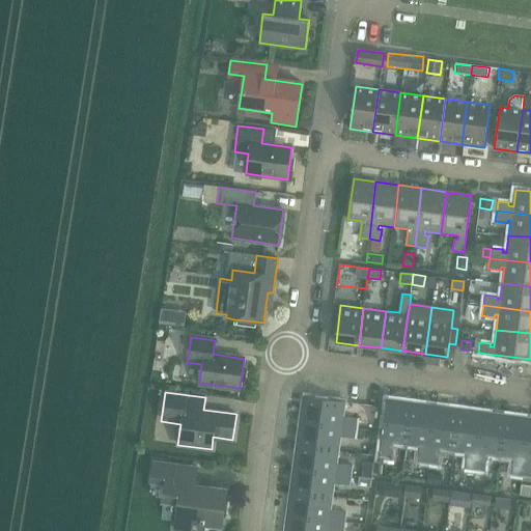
[(303,397),(300,420),(357,428),(358,418),(347,417),(346,420),(341,419),(344,402),(303,397)]
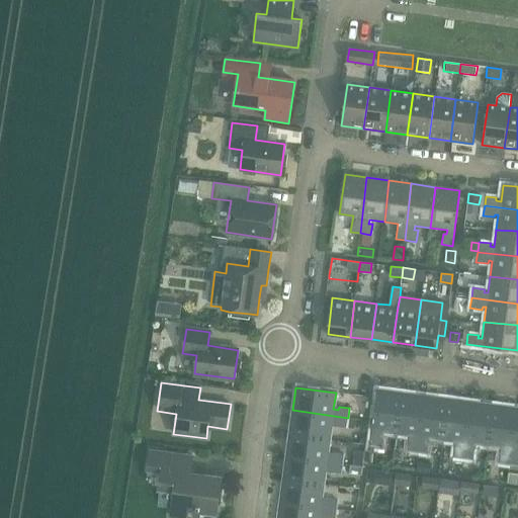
[(378,390),(371,445),(381,446),(382,436),(379,435),(380,431),(395,433),(402,393),(378,390)]
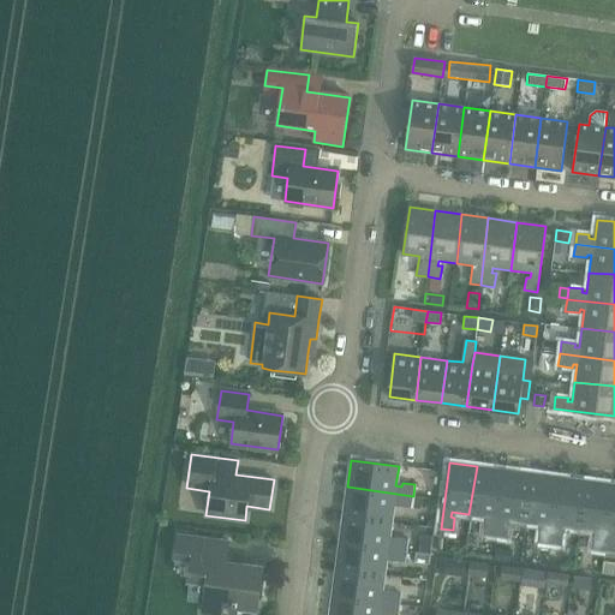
[(477,466),(469,514),(489,518),(489,521),(485,521),(483,536),(496,537),(503,470),(477,466)]
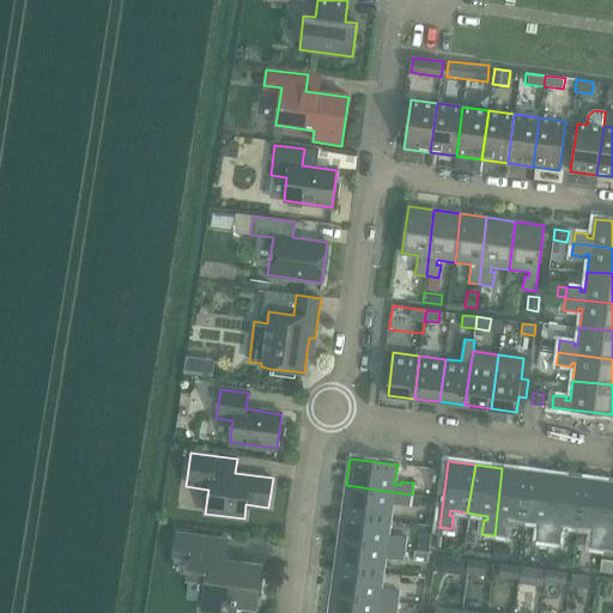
[(502,468),(495,535),(505,538),(507,523),(504,522),(504,519),(523,521),(529,472),(502,468)]
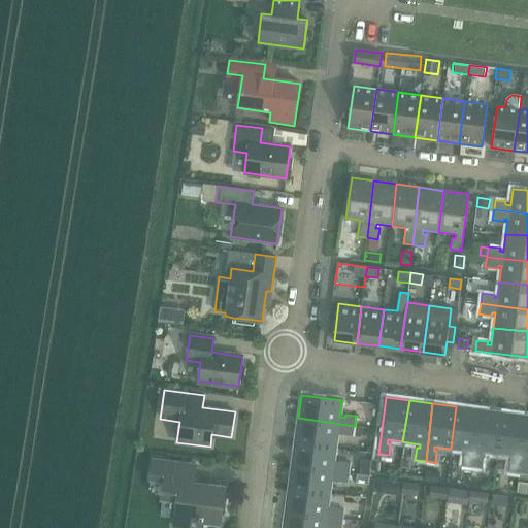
[(456,406),(451,449),(467,451),(466,455),(463,454),(461,466),(462,466),(472,467),(481,410),(456,406)]
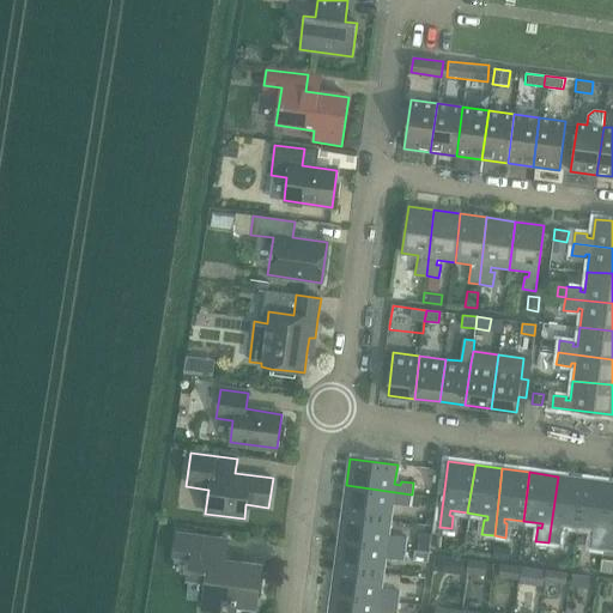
[(558,477),(548,542),(558,544),(559,545),(562,530),(558,530),(558,525),(577,528),(584,480),(558,477)]
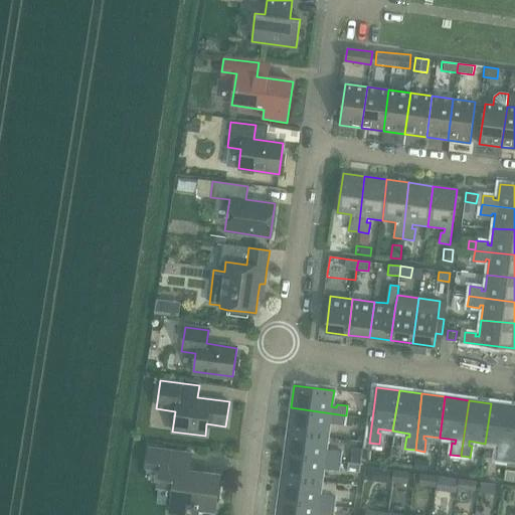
[(491,403),(485,444),(501,446),(500,449),(497,449),(496,460),(506,461),(513,406),(491,403)]
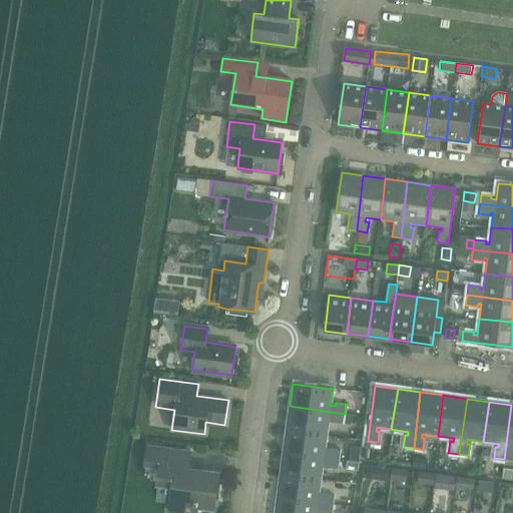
[(512,404),(511,405),(504,459),(512,460),(512,449),(512,450),(512,445),(512,444),(512,404)]
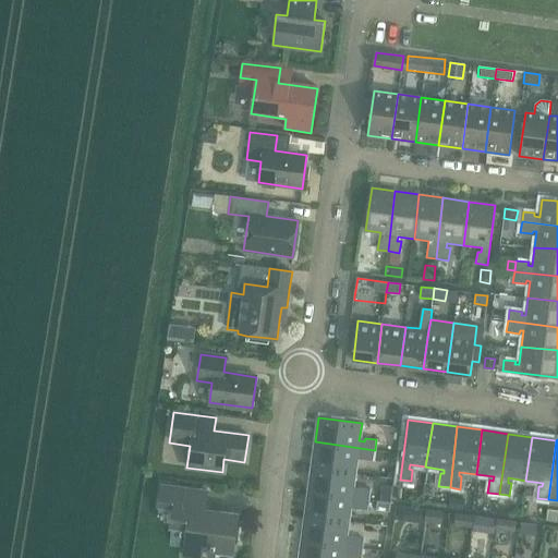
[(315,441),(312,468),(356,471),(359,455),(362,456),(362,459),(374,461),(375,450),(315,441)]
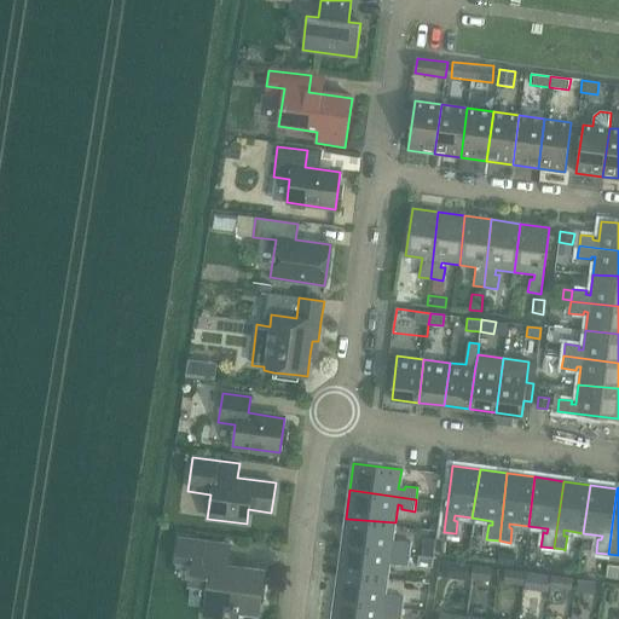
[(346,519),(342,545),(410,555),(411,542),(397,539),(397,544),(392,543),(395,522),(346,519)]
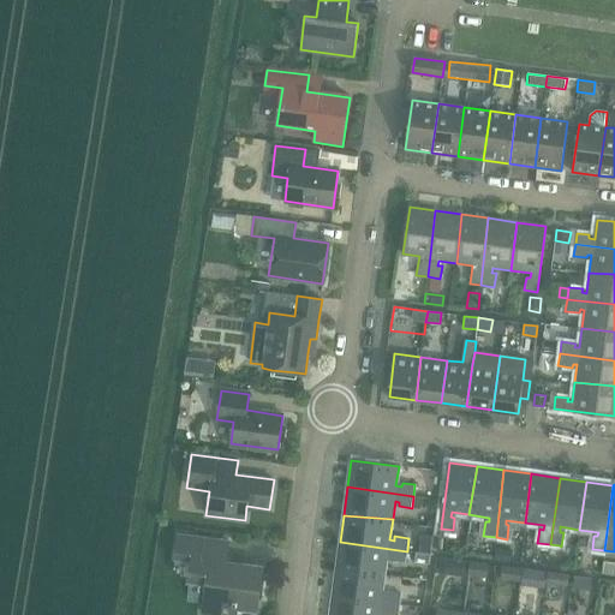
[(228,541),(177,533),(173,560),(190,561),(187,583),(204,585),(201,614),(209,614),(234,614),(237,608),(256,610),(258,597),(262,598),(264,580),(261,579),(262,567),(226,562),(228,541)]
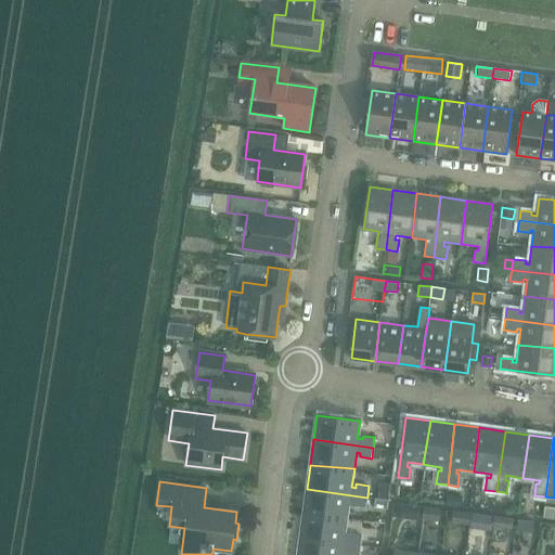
[(379,482),(378,497),(389,498),(390,483),(379,482)]
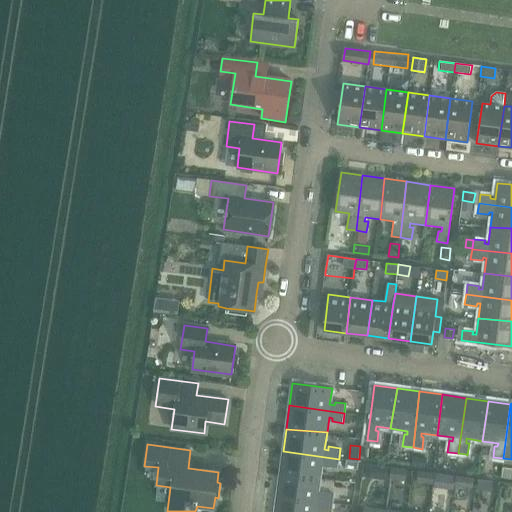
[(283,451),(280,472),(320,478),(322,467),(337,469),(339,459),(283,451)]
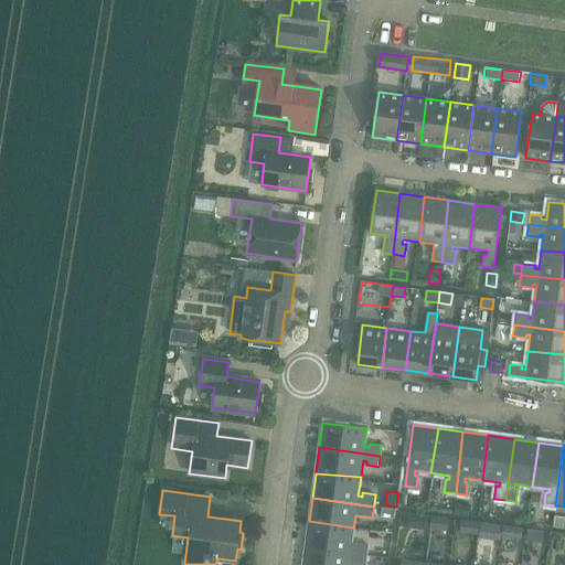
[(504,507),(504,510),(512,511),(514,501),(505,500),(504,507)]
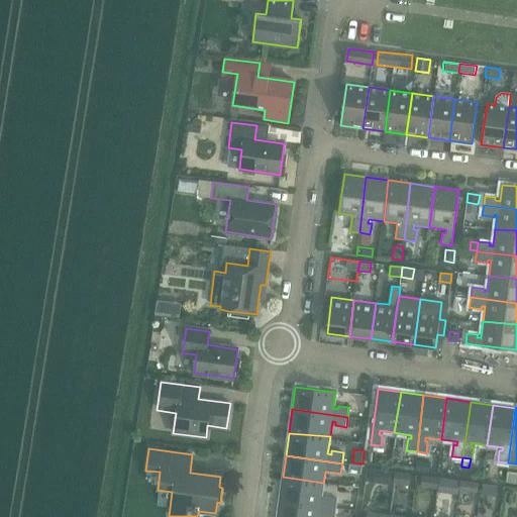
[(417,461),(416,470),(429,472),(430,463),(417,461)]
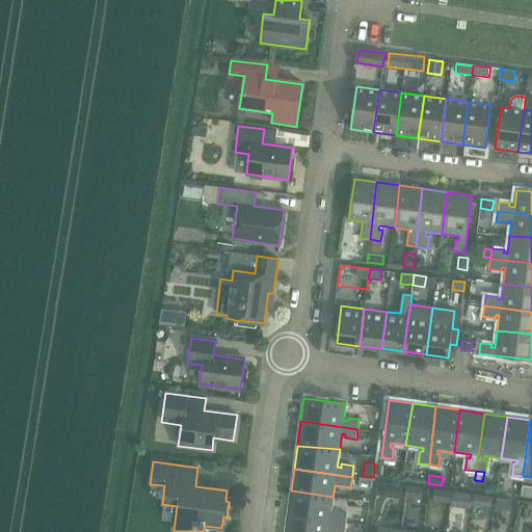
[(361,478),(360,486),(371,487),(372,479),(361,478)]
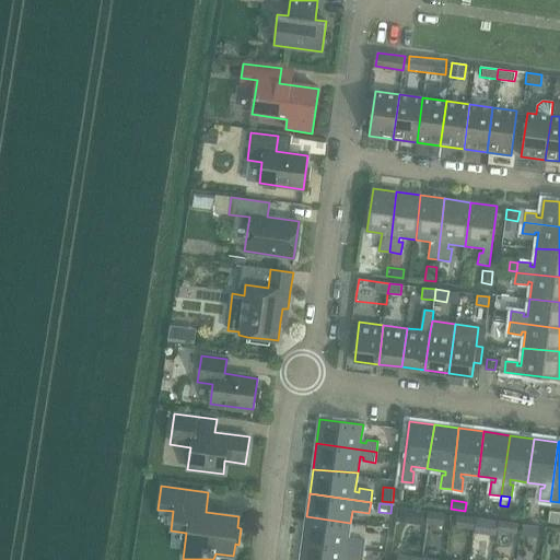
[(418,510),(417,524),(426,525),(427,511),(418,510)]
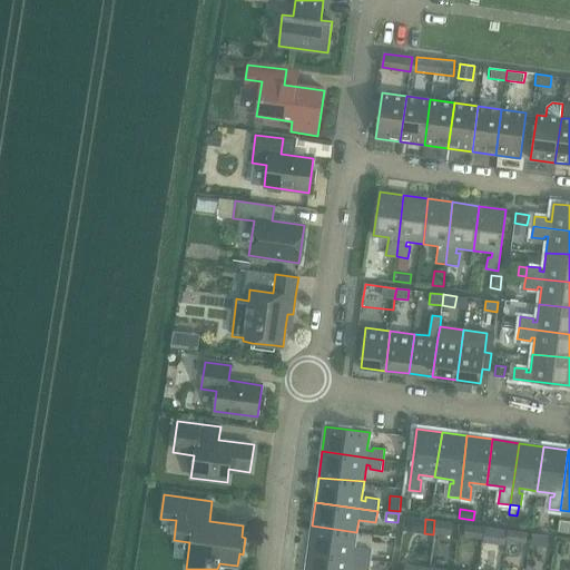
[(452,522),(435,520),(433,533),(451,536),(452,522)]
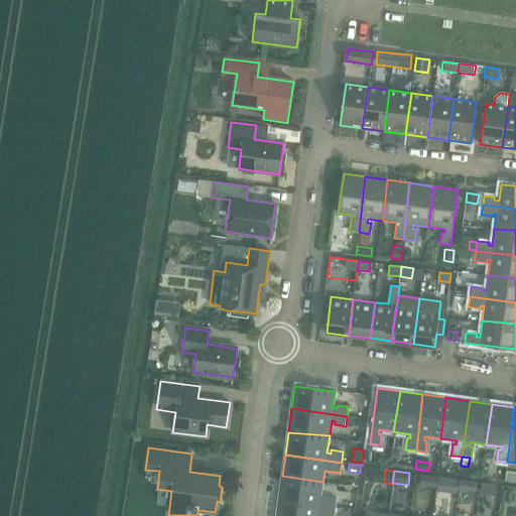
[(438,477),(421,475),(420,486),(436,489),(438,477)]
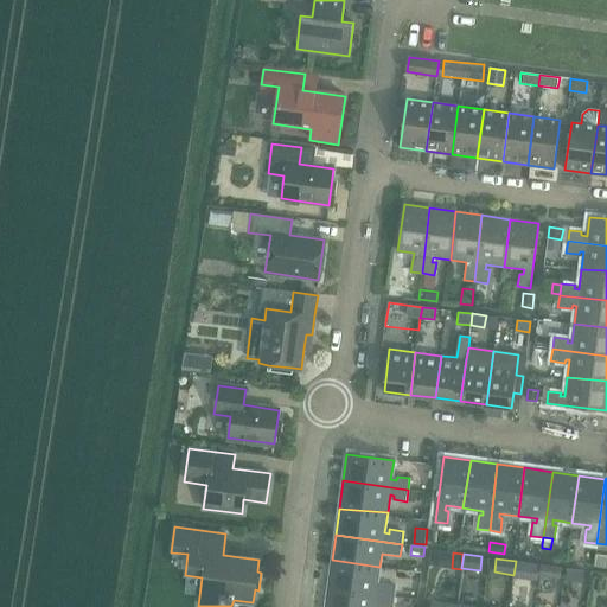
[(332,560),(328,589),(394,596),(395,585),(378,582),(379,567),(332,560)]
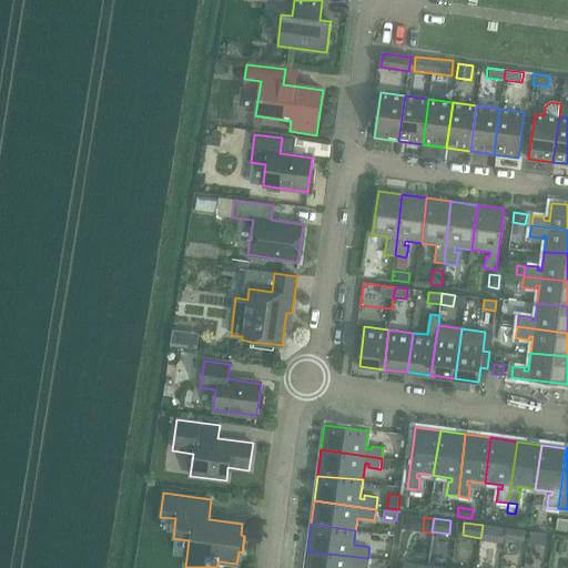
[(498,528),(485,526),(483,539),(497,541),(498,528)]
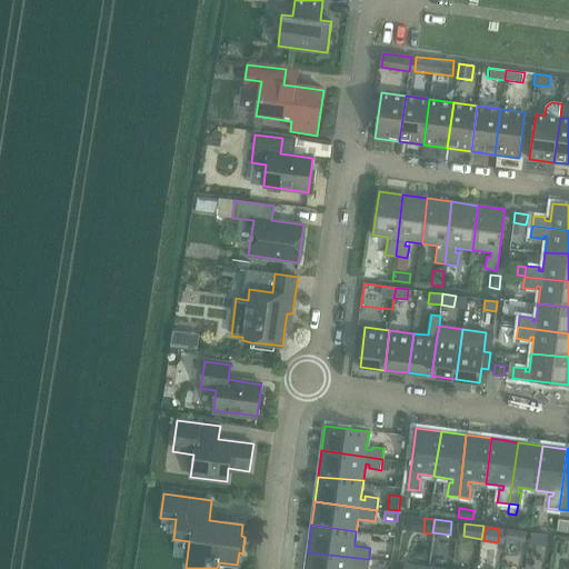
[(527,531),(507,529),(505,539),(525,542),(527,531)]
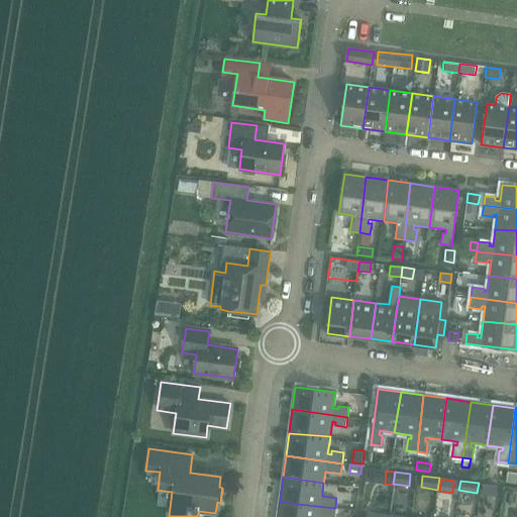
[(483,484),(481,495),(496,497),(497,486),(483,484)]
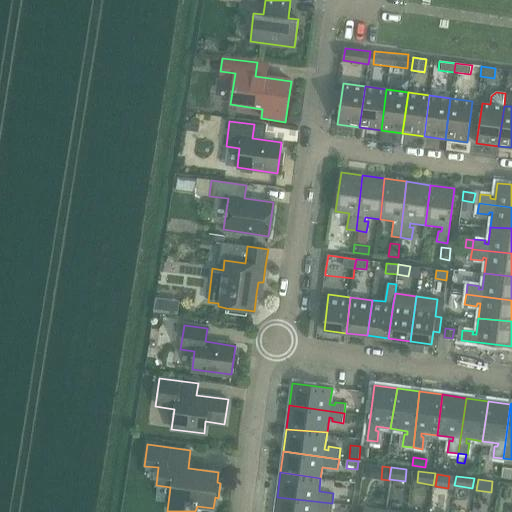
[(277,497),(274,511),(314,511),(315,508),(320,508),(319,511),(330,511),(332,503),(277,497)]
